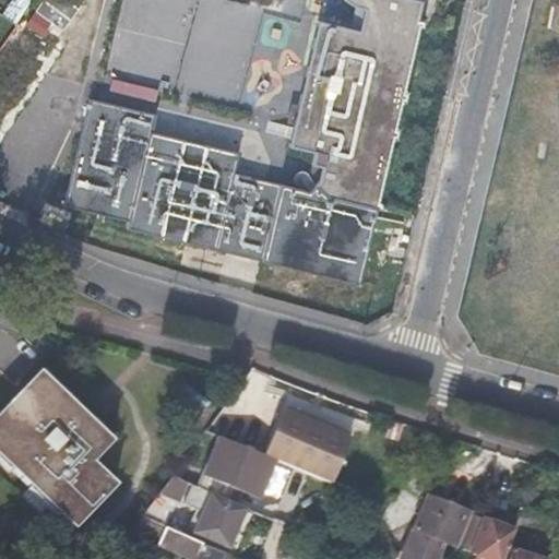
[(10,0),(1,13),(15,23),(32,1),(30,0),(10,0)]
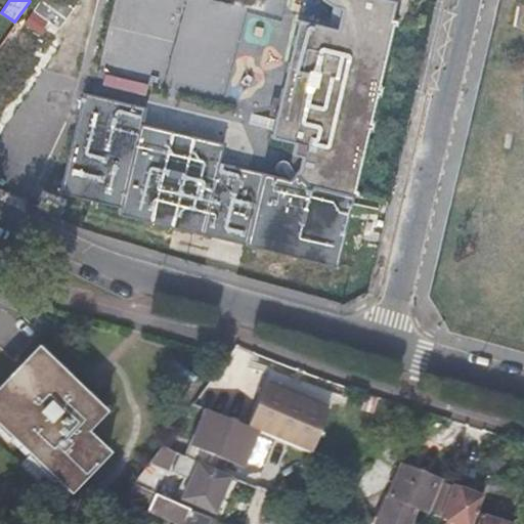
[(148,93),(87,78),(63,181),(123,195),(122,203),(341,254),(398,4),(397,0),(337,0),(334,15),(301,8),(274,123),(298,130),(289,164),(220,147),(224,130),(144,111),(148,93)]
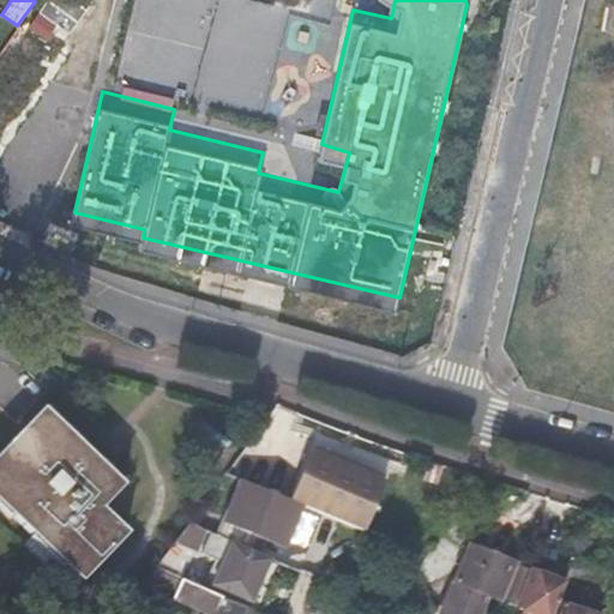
[(42,413),(0,456),(0,497),(35,530),(26,539),(49,559),(56,552),(83,577),(127,533),(101,506),(124,483),(64,425),(59,428),(42,413)]
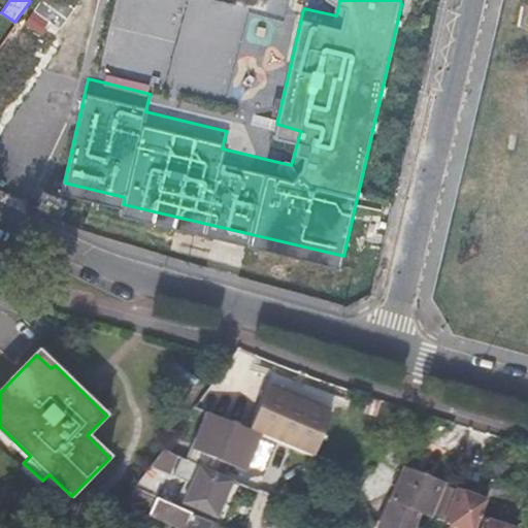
[(176,363),(163,381),(185,397),(197,380),(176,363)]
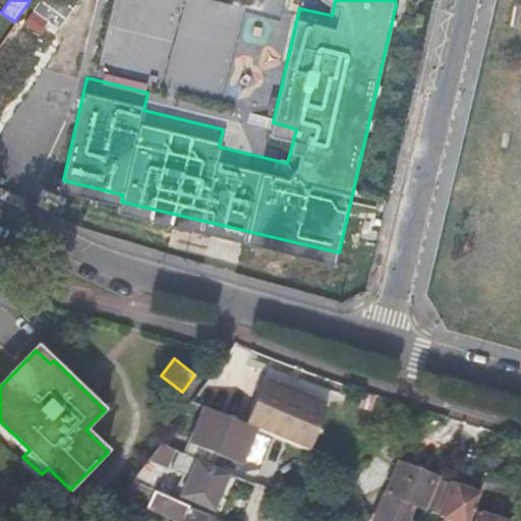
[(269,386),(251,425),(275,437),(310,452),(329,412),(269,386)]
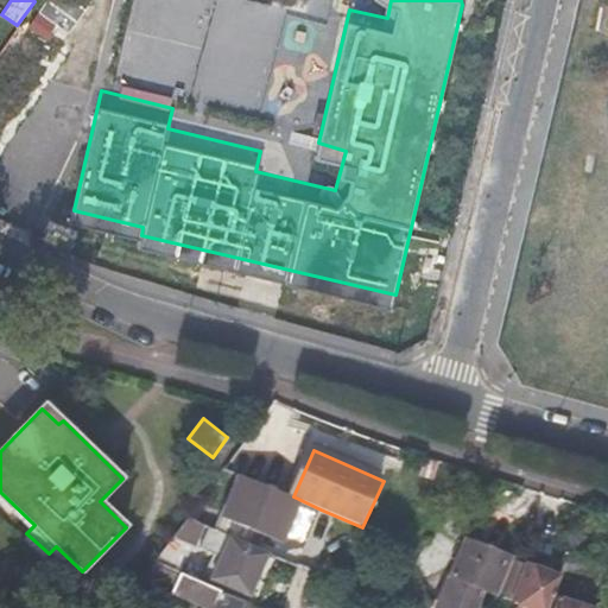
[(241,480),(225,513),(278,540),(293,507),(241,480)]
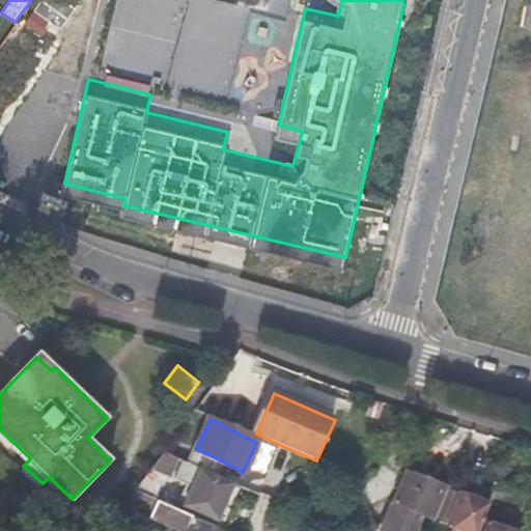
[(175,455),(164,450),(154,466),(168,472),(175,455)]
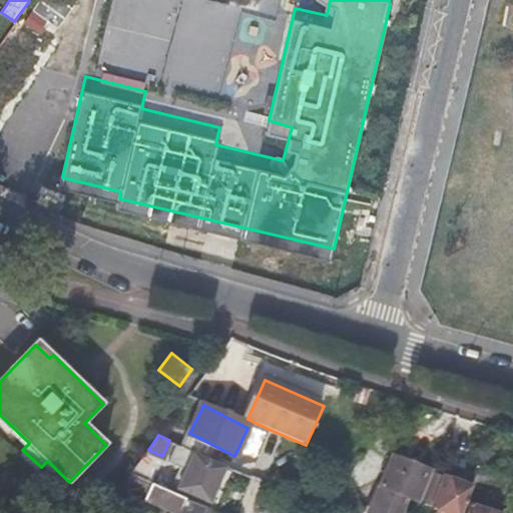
[(227,466),(193,450),(176,487),(211,502),(227,466)]
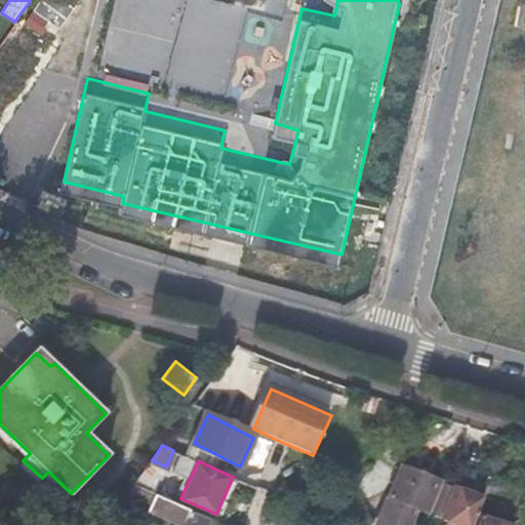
[(398,478),(378,524),(410,524),(417,509),(428,513),(441,482),(403,467),(402,469),(397,467),(393,476),(398,478)]
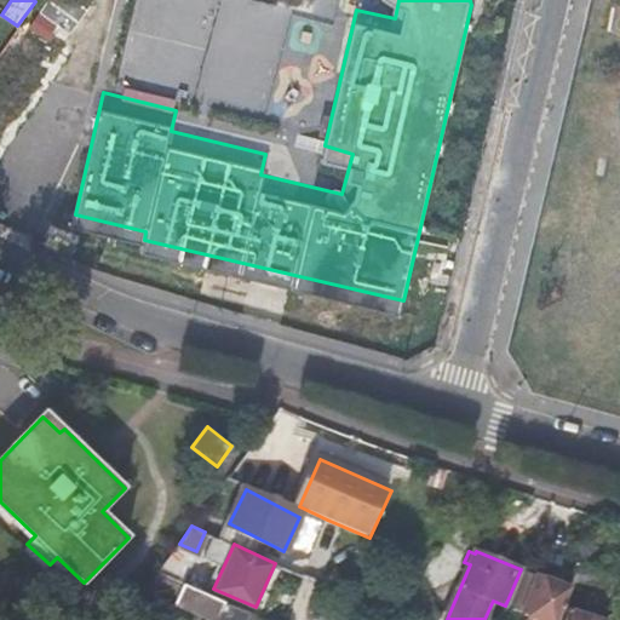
[(159,570),(147,587),(177,600),(184,583),(159,570)]
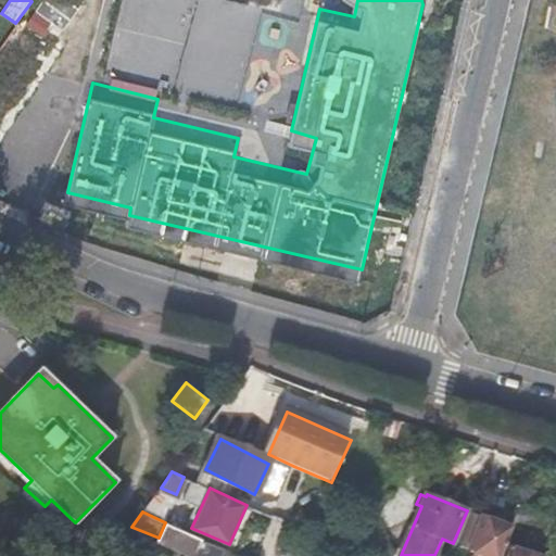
[(470,512),(456,544),(464,547),(475,551),(485,555),(502,555),(512,528),(470,512)]
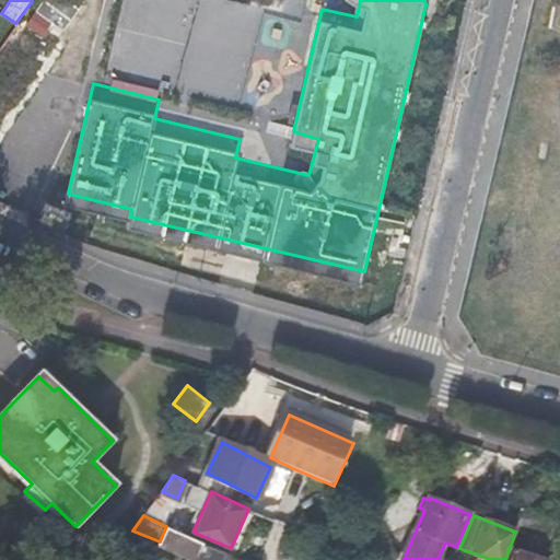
[(220,559),(224,550),(166,526),(160,541),(188,555),(185,559),(220,559)]
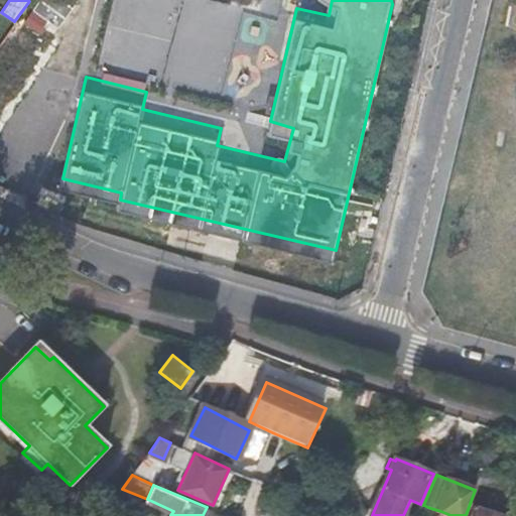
[(473,506),(470,515),(503,515),(504,515),(473,506)]
